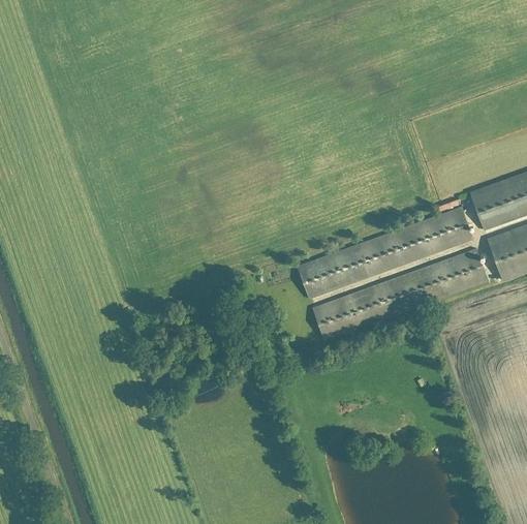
[(526,166),(468,188),(482,225),(526,209),(526,166)]
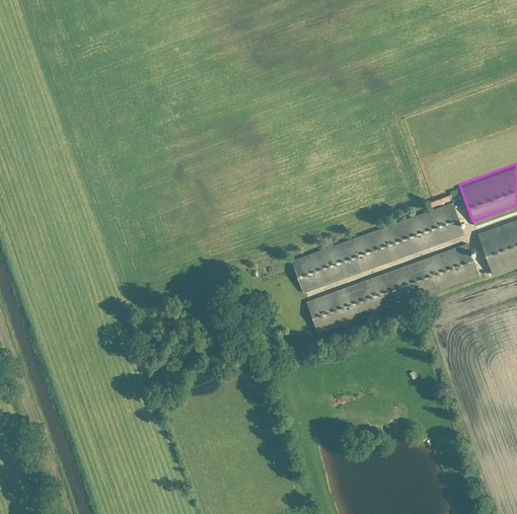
[(423,203),(446,196),(445,192),(422,199),(423,203)]
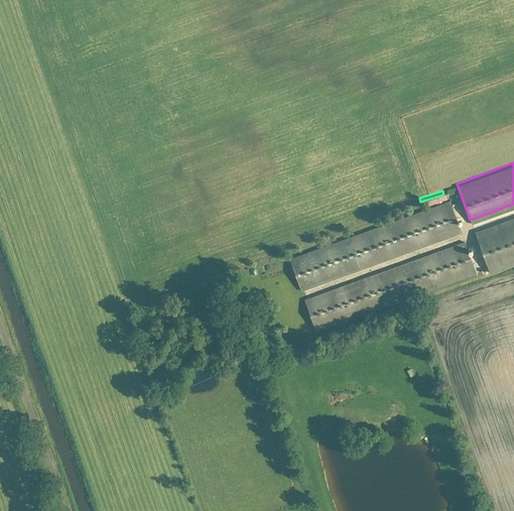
[(460,229),(447,198),(287,256),(299,287),(460,229)]
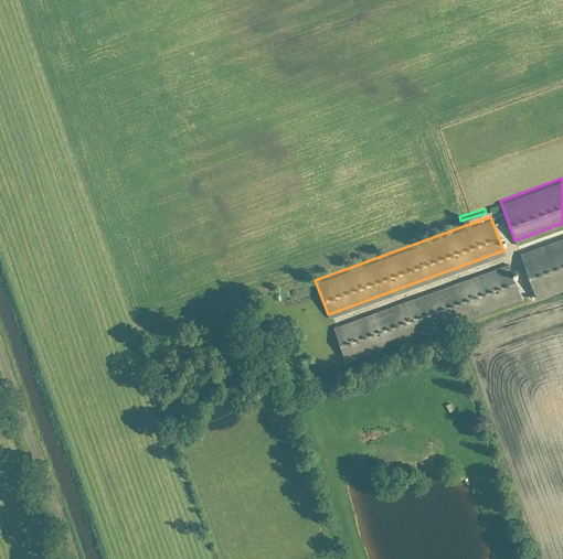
[(562,234),(518,250),(534,296),(562,285),(562,234)]
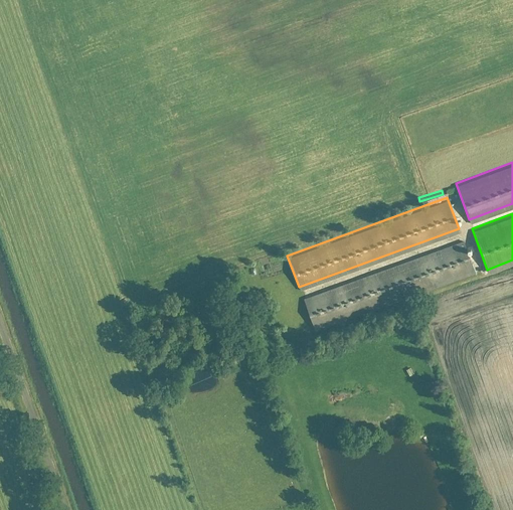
[(462,238),(302,296),(313,327),(473,270),(462,238)]
